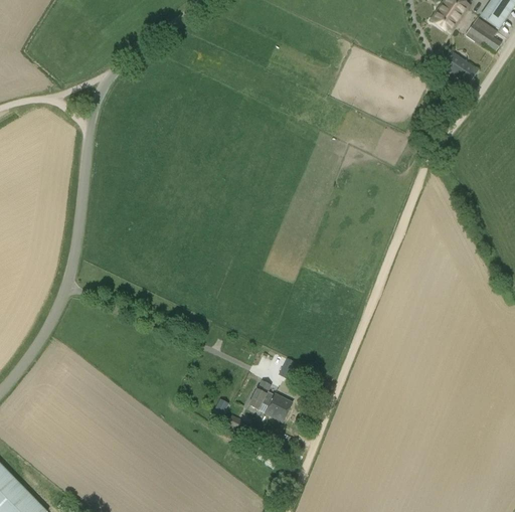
[(469,4),(463,0),(442,0),(430,17),(450,31),(469,4)]
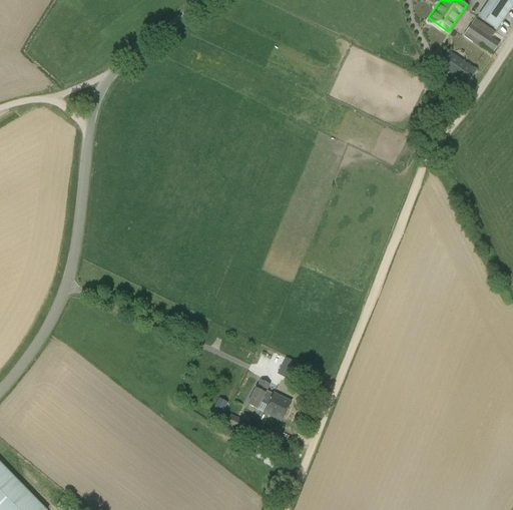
[(497,26),(512,2),(512,0),(491,0),(481,15),(497,26)]
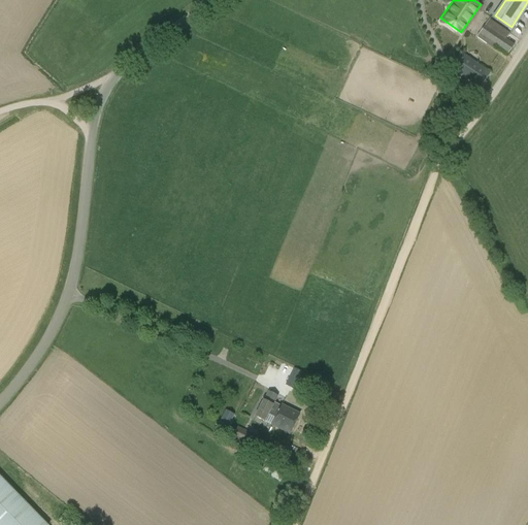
[(490,17),(480,31),(498,43),(508,51),(515,42),(505,36),(509,30),(490,17)]
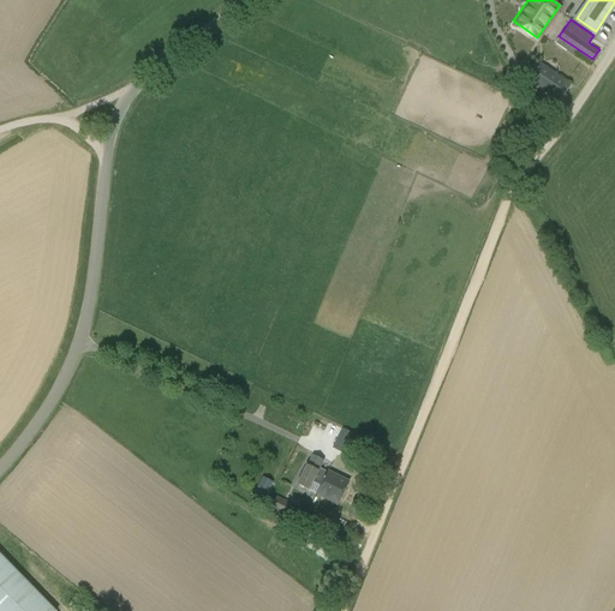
[(571,82),(537,58),(525,76),(548,91),(559,100),(571,82)]
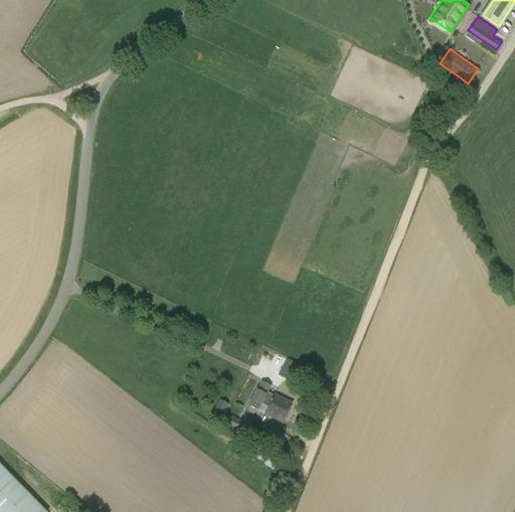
[(284,362),(280,360),(283,354),(268,346),(266,350),(264,349),(262,353),(279,362),(278,364),(282,366),(278,372),(286,376),(287,374),(292,377),(296,369),(283,362),(284,362)]
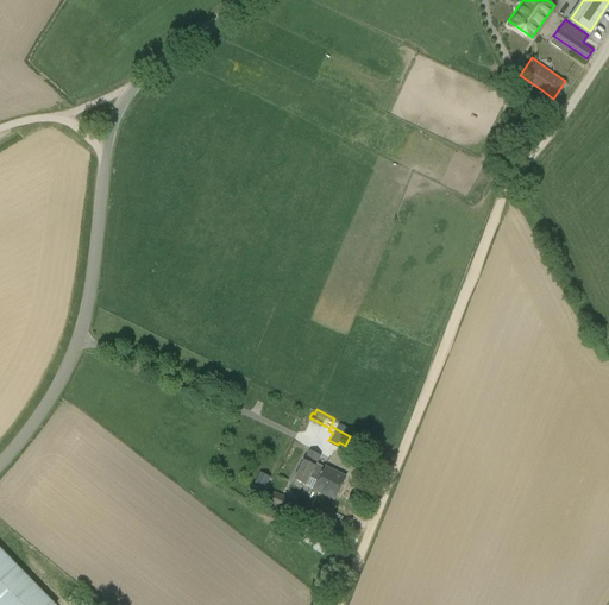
[(324,465),(316,461),(320,453),(309,448),(305,459),(303,458),(294,477),(306,483),(309,474),(318,478),(313,487),(333,498),(345,474),(324,465)]
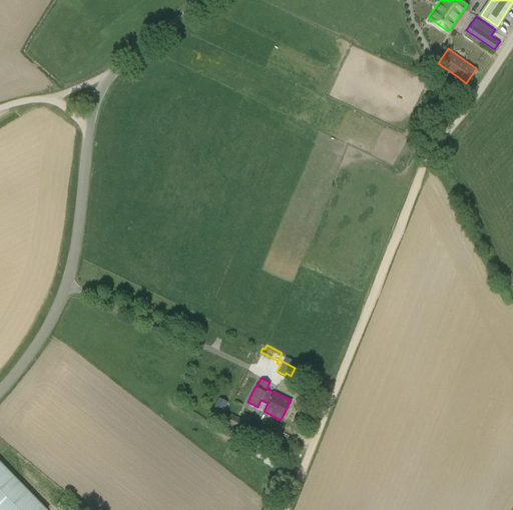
[(219,416),(227,400),(219,396),(210,411),(219,416)]
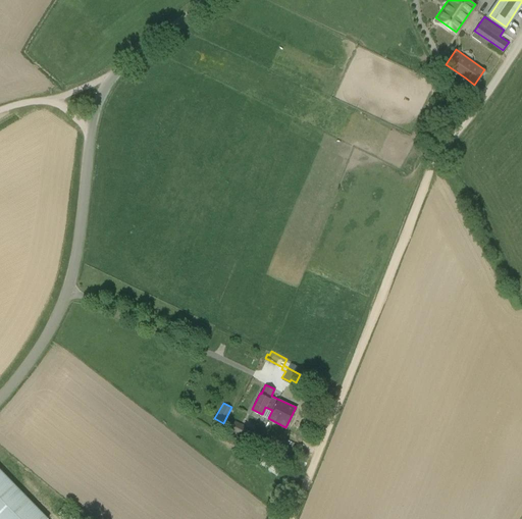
[(46,518),(48,518),(0,468),(0,518),(46,518)]
